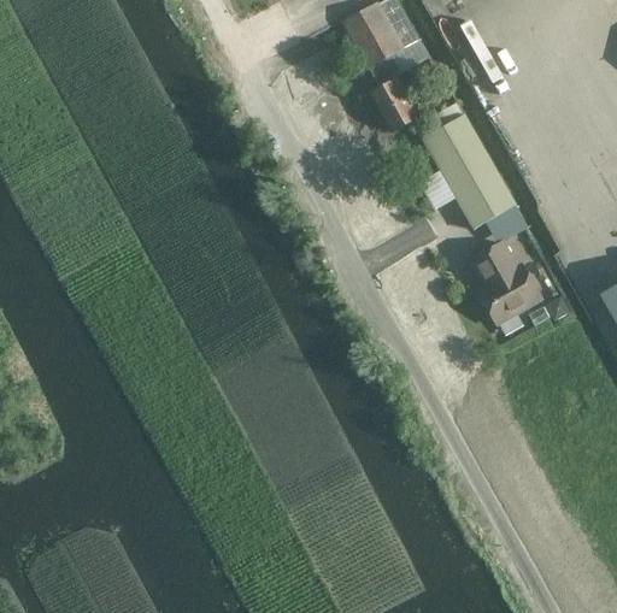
[(392,129),(415,116),(392,76),(400,71),(389,53),(401,46),(377,3),(342,22),(380,88),(371,93),(392,129)]
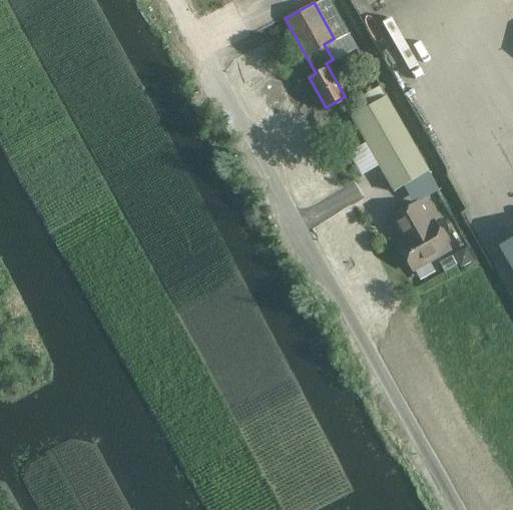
[(352,113),(395,189),(429,169),(386,94),(352,113)]
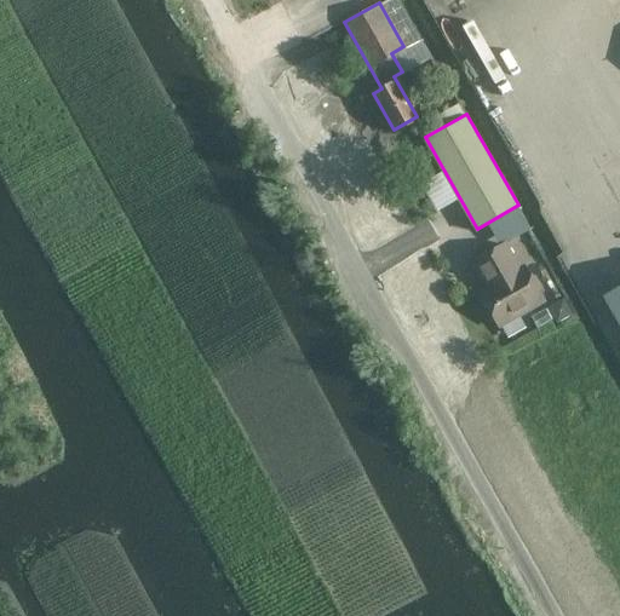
[(474,260),(488,286),(480,289),(482,293),(481,297),(484,304),(488,305),(499,323),(544,298),(524,264),(520,268),(505,242),(474,260)]
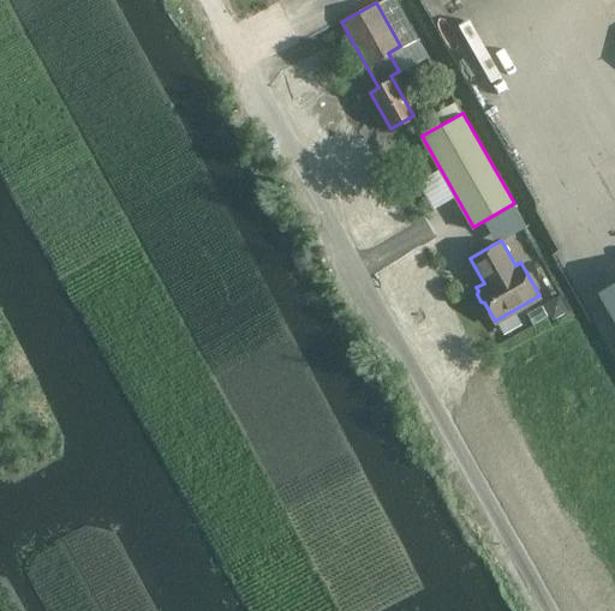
[(614,322),(614,280),(597,291),(614,322)]
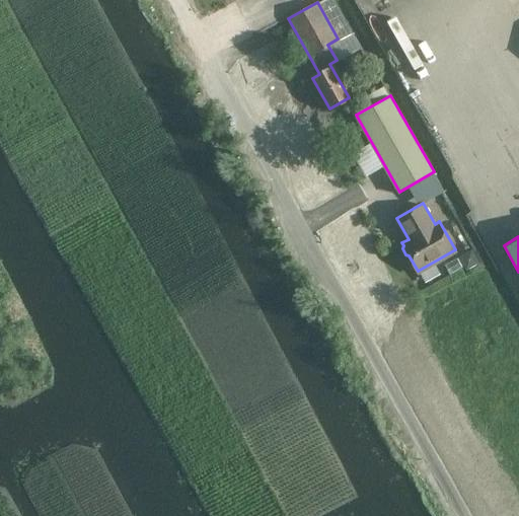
[(472,247),(457,256),(462,266),(464,270),(480,261),(472,247)]
